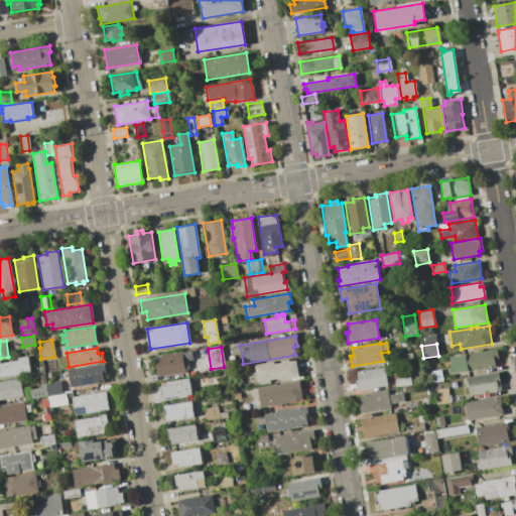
[(496,349),(497,358),(493,359),(495,366),(452,373),(448,357),(496,349)]
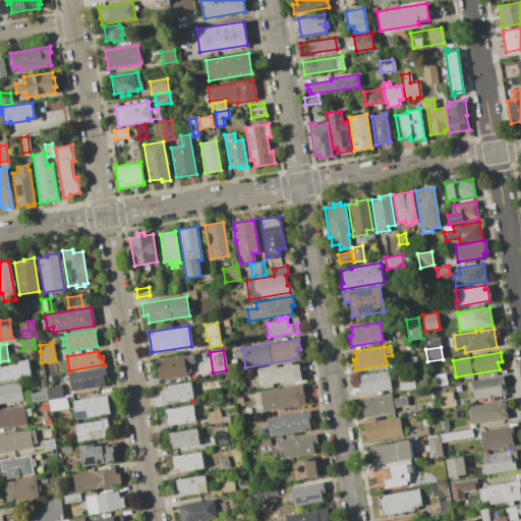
[(184,354),(185,356),(193,355),(194,363),(189,364),(190,372),(187,373),(187,374),(160,380),(156,359),(184,354)]
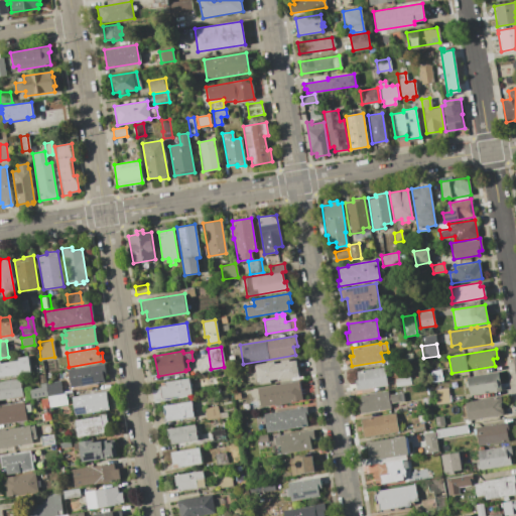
[(0,362),(17,360),(17,358),(27,356),(29,372),(0,376),(0,362)]
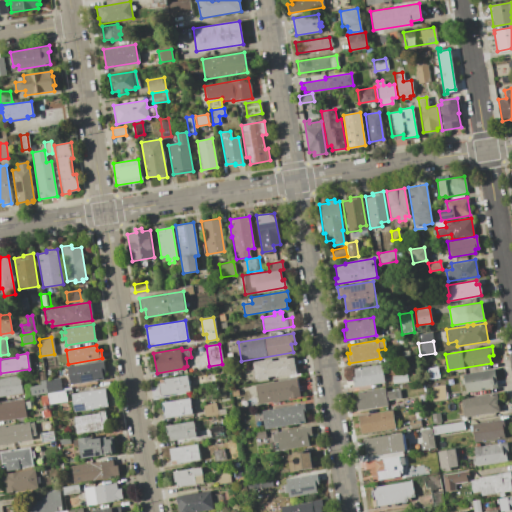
[(272,358),(272,360),(278,360),(278,357),(286,356),(286,358),(293,357),(296,374),(275,377),(274,375),(267,376),(267,379),(259,380),(258,377),(255,378),(252,361),(272,358)]
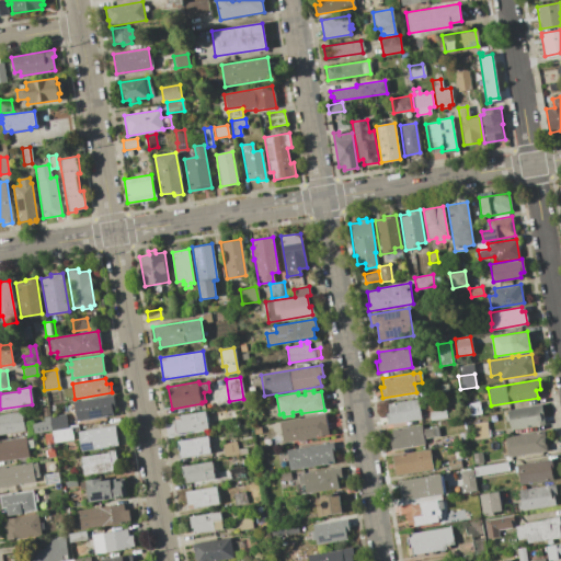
[(113,395),(115,409),(112,410),(113,414),(76,421),(72,401),(113,395)]
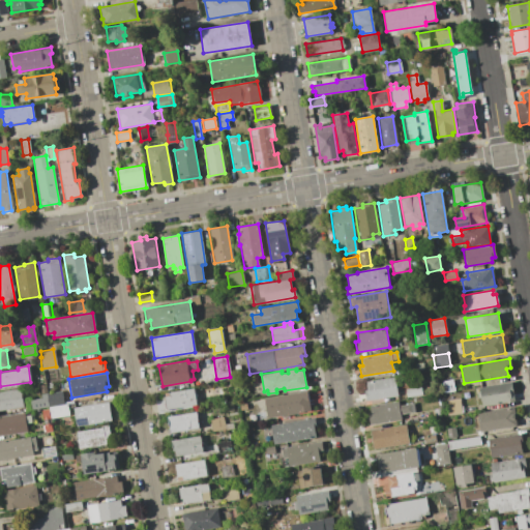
[(363,390),(366,389),(364,382),(394,377),(398,394),(364,400),(363,390)]
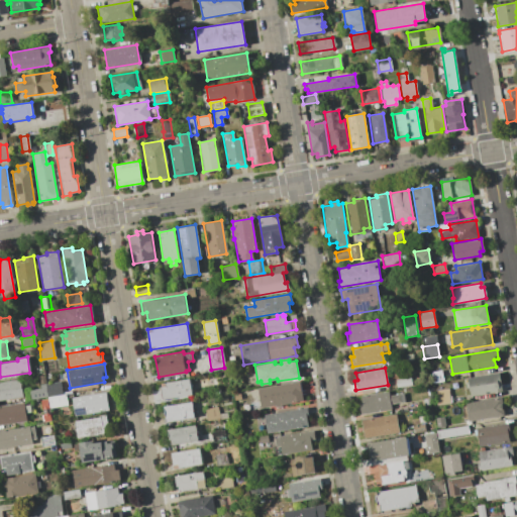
[(441,370),(443,381),(431,383),(430,372),(441,370)]
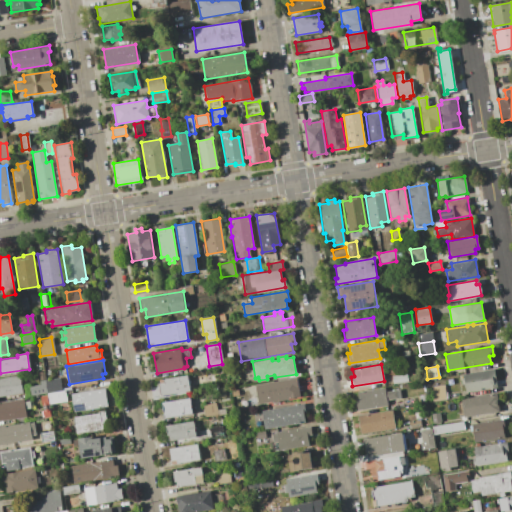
[(463,374),(494,369),(497,387),(466,392),(463,374)]
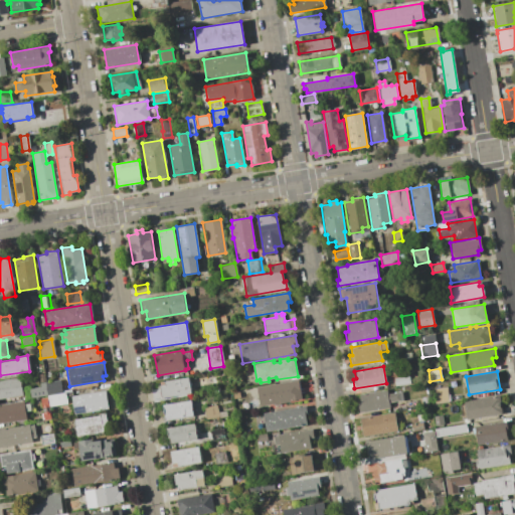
[(39,386),(37,374),(43,373),(46,394),(30,397),(29,388),(39,386)]
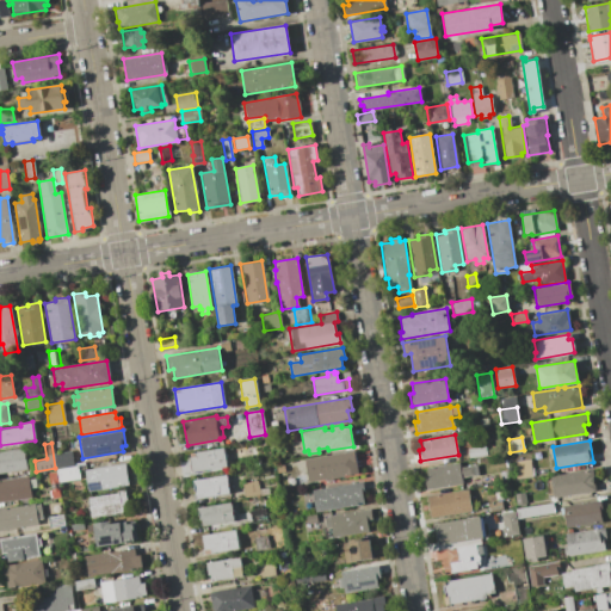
[(485,445),(486,455),(468,457),(467,449),(485,445)]
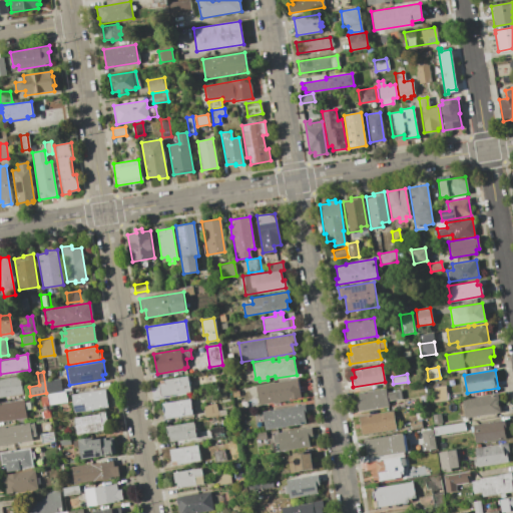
[(0,379),(19,376),(22,393),(0,396),(0,379)]
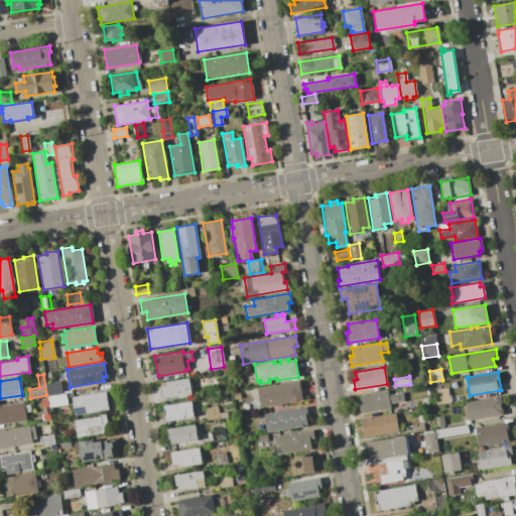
[(164,385),(163,382),(188,378),(190,393),(161,398),(159,386),(164,385)]
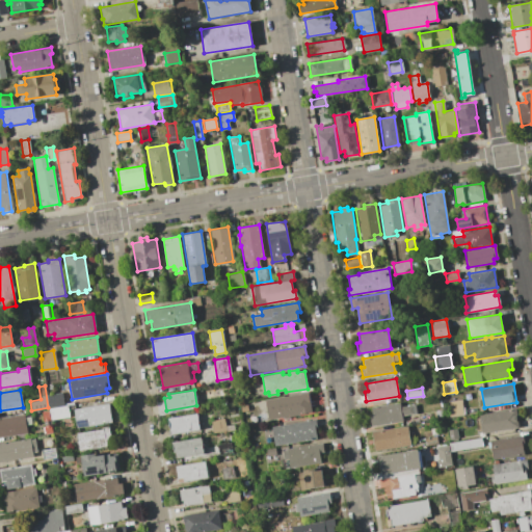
[(61,392),(64,405),(49,407),(47,395),(61,392)]
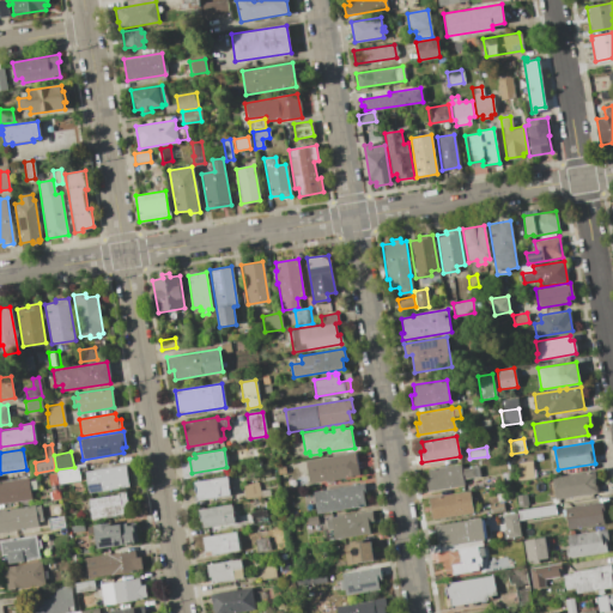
[(356,451),(359,474),(333,479),(333,480),(327,481),(327,479),(309,483),(305,460),(356,451)]
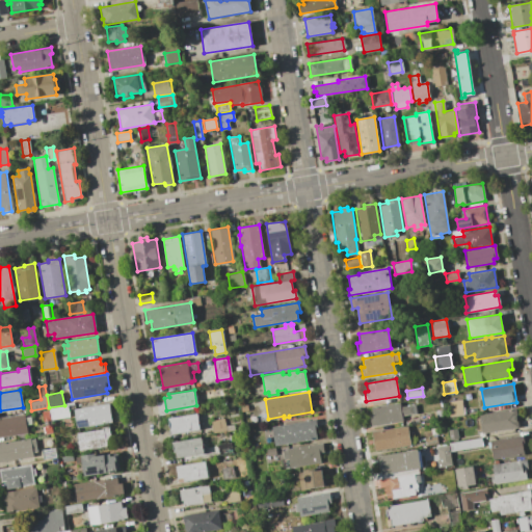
[(460,399),(463,415),(450,417),(448,401),(460,399)]
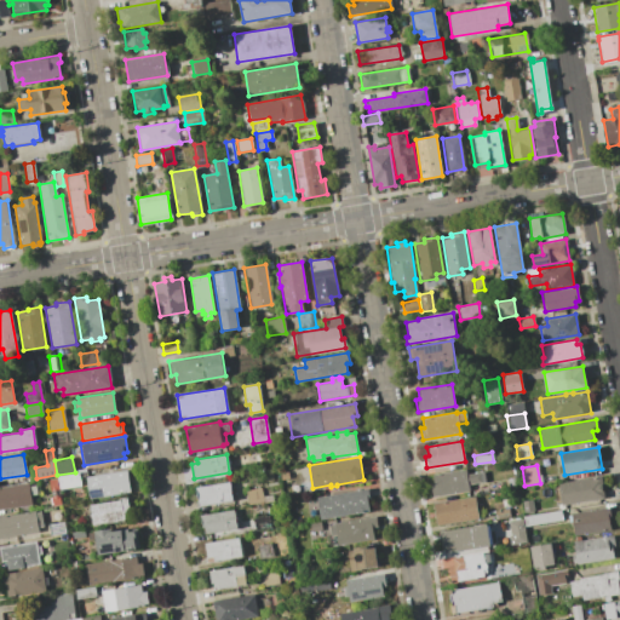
[(434,483),(431,475),(465,469),(466,475),(483,471),(486,482),(468,484),(469,491),(431,497),(430,484),(434,483)]
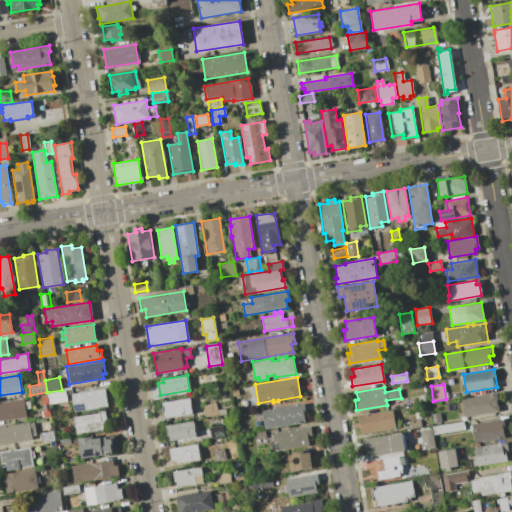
[(104,388),(107,406),(74,411),(71,393),(104,388)]
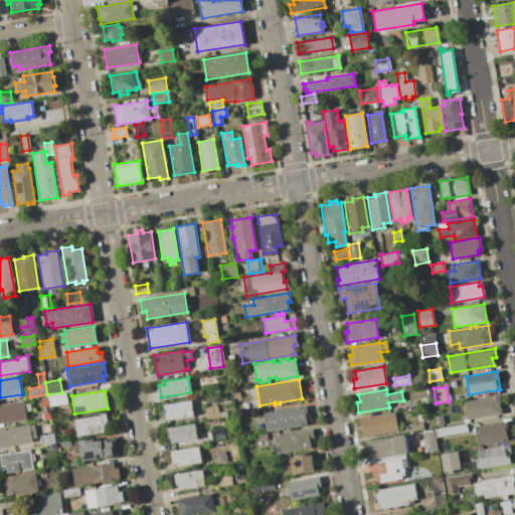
[(66,392),(67,403),(49,406),(47,395),(66,392)]
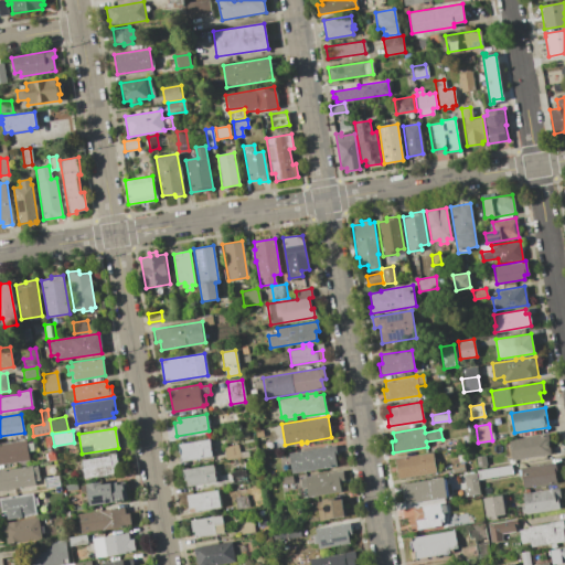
[(547,434),(551,454),(511,460),(508,440),(547,434)]
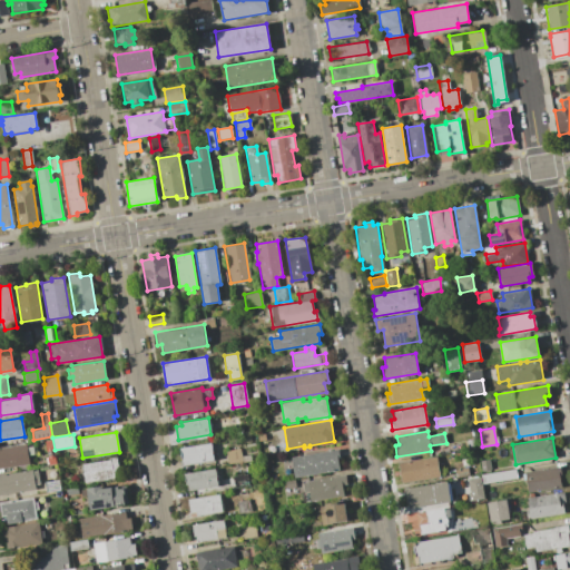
[(51,439),(56,463),(48,465),(43,441),(51,439)]
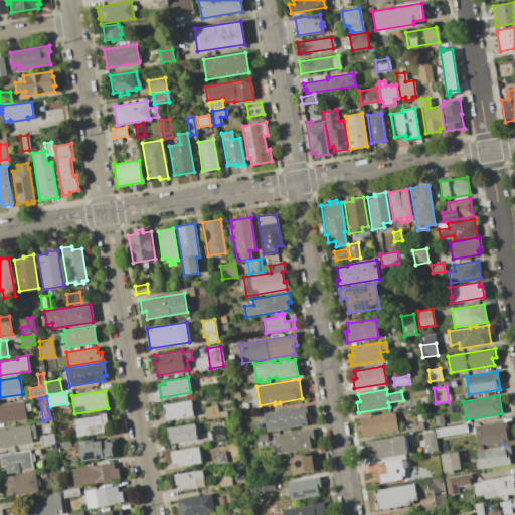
[(190,399),(193,415),(164,420),(162,404),(190,399)]
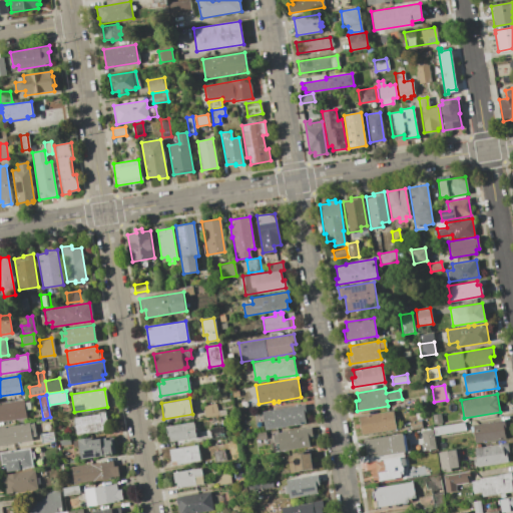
[(0,402),(23,399),(26,417),(0,421),(0,402)]
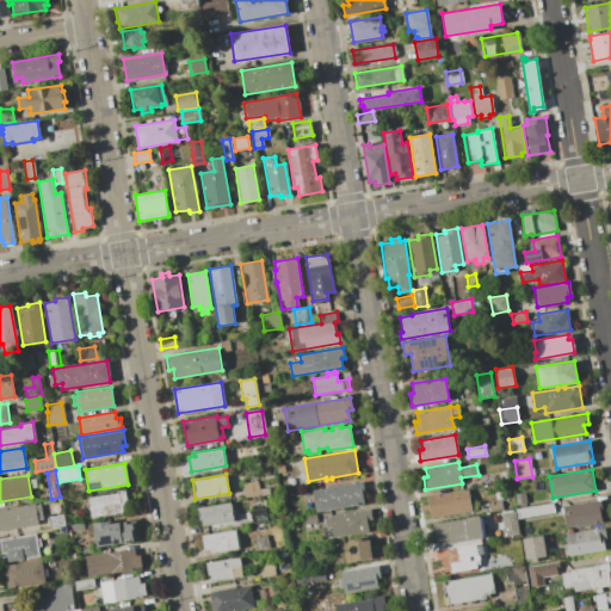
[(257,481),(259,494),(244,497),(242,483),(257,481)]
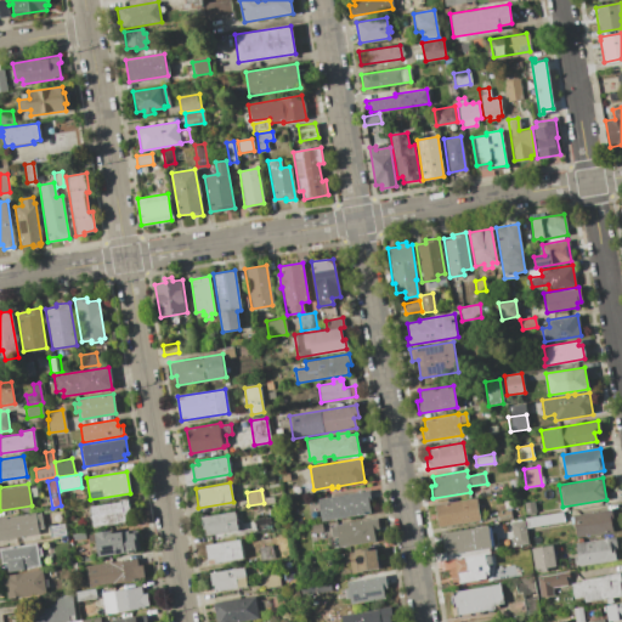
[(369,490),(371,501),(368,501),(369,513),(321,521),(317,498),(369,490)]
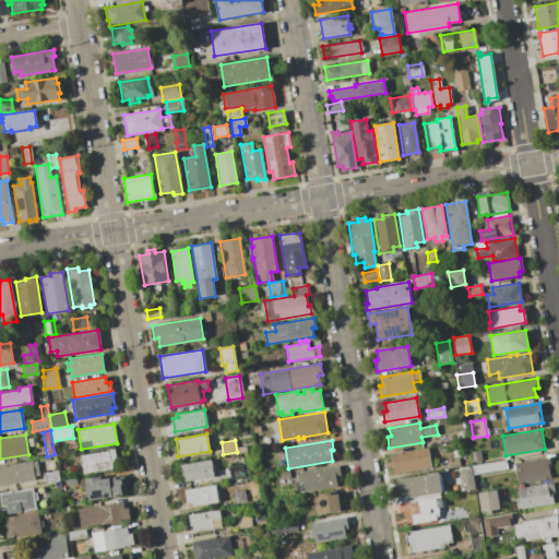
[(427,447),(431,467),(393,474),(390,453),(427,447)]
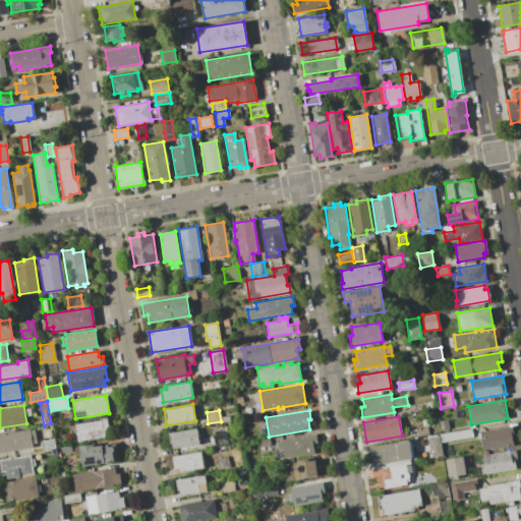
[(107,417),(110,436),(77,441),(74,424),(100,419),(100,418),(107,417)]
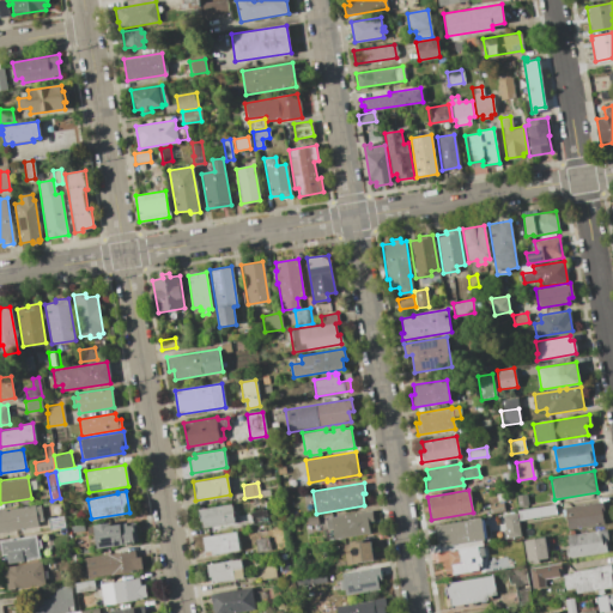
[(526,493),(528,507),(517,509),(515,496),(526,493)]
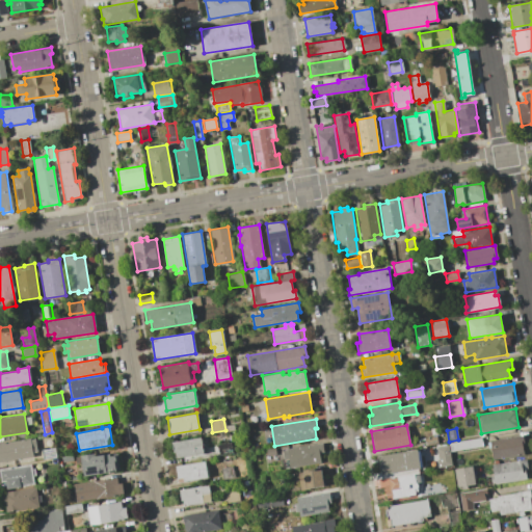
[(435,435),(436,444),(424,446),(423,437),(435,435)]
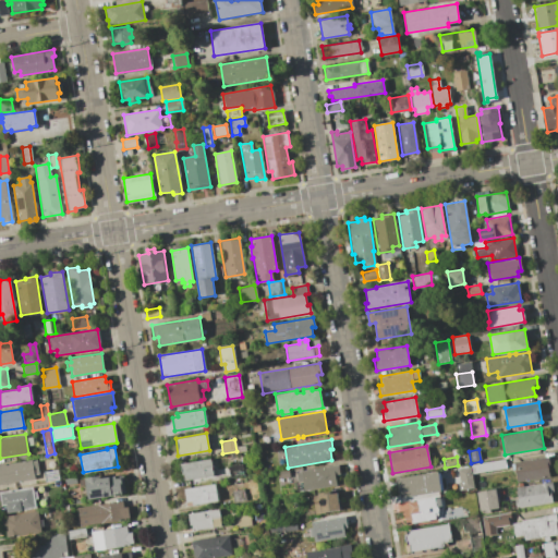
[(547,457),(548,464),(547,465),(548,476),(517,482),(513,462),(547,457)]
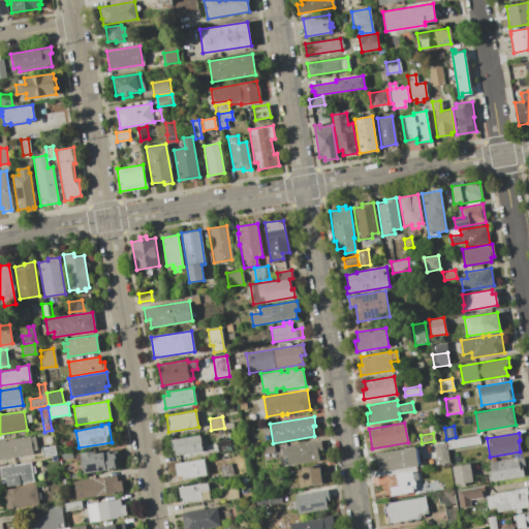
[(0,440),(29,435),(30,437),(34,436),(36,448),(32,449),(33,454),(0,458),(0,440)]
